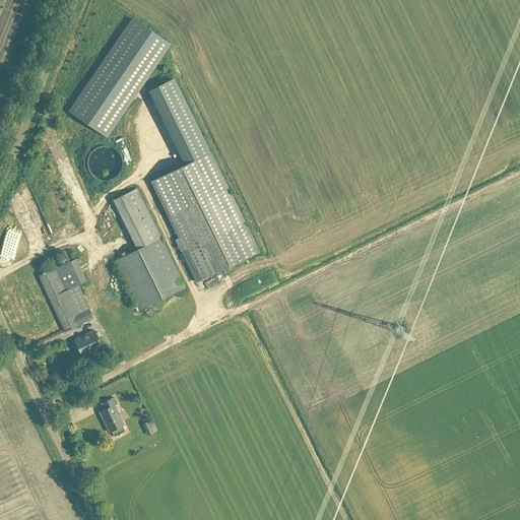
[(133,20),(70,112),(106,136),(169,44),(133,20)]
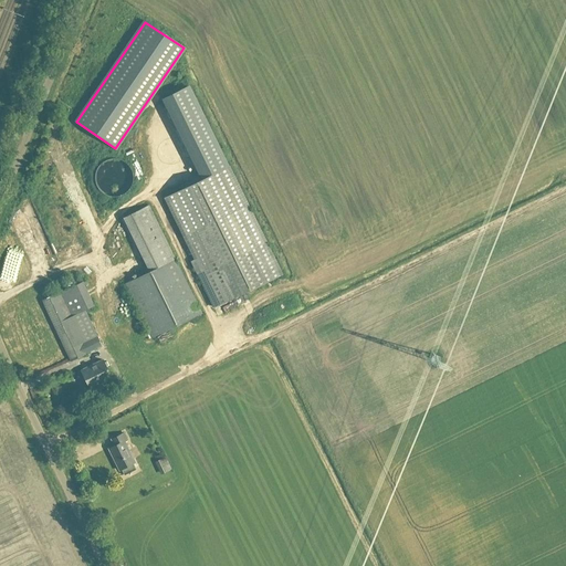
[(191,86),(163,100),(200,181),(229,168),(191,86)]
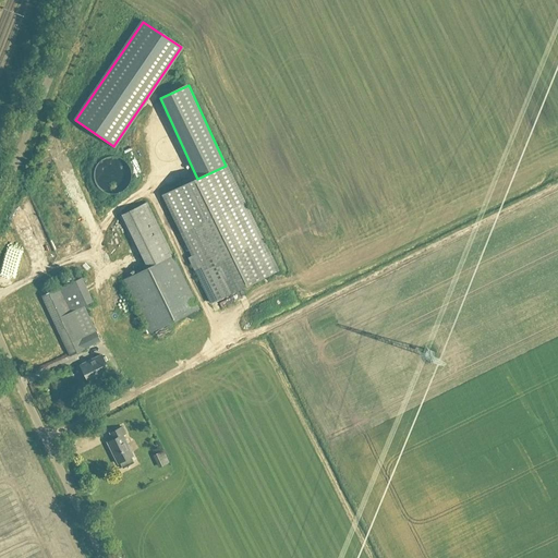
[(128,185),(130,181),(131,176),(130,170),(128,166),(124,161),(119,159),(114,157),(109,158),(104,159),(99,162),(96,167),(94,171),(93,177),(94,182),(97,186),(100,191),(105,193),(110,195),(116,194),(120,193),(124,190),(128,185)]
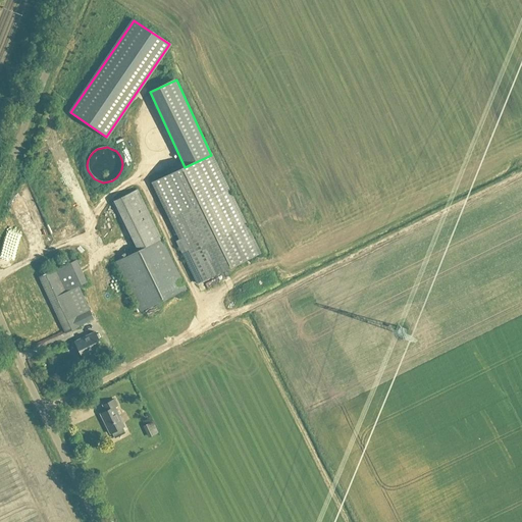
[(185,167),(153,183),(180,240),(176,242),(197,283),(259,254),(211,155),(185,167)]
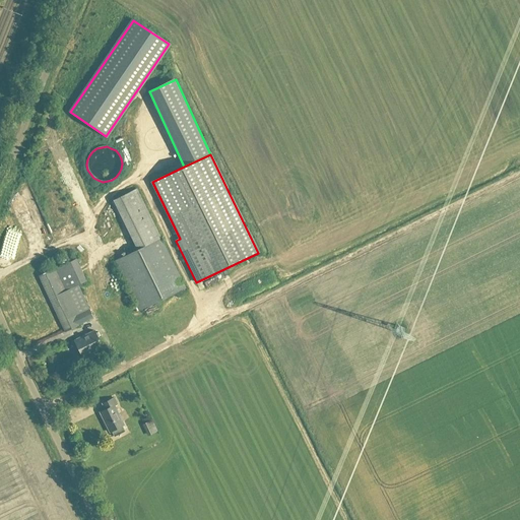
[(116,199),(140,249),(115,261),(139,311),(186,288),(137,189),(116,199)]
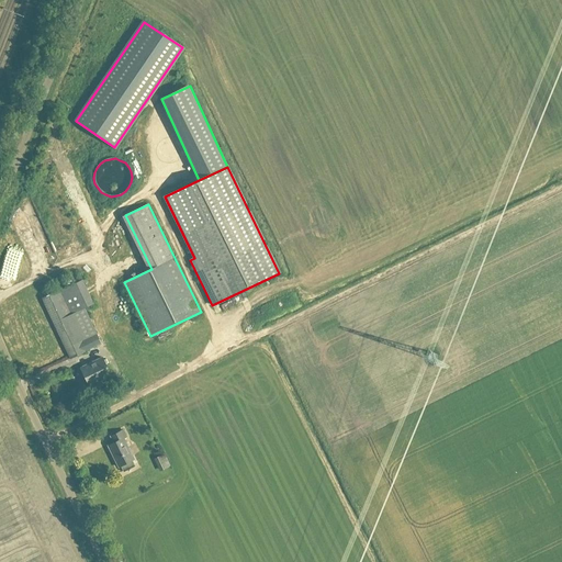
[(105,289),(114,284),(111,278),(102,282),(105,289)]
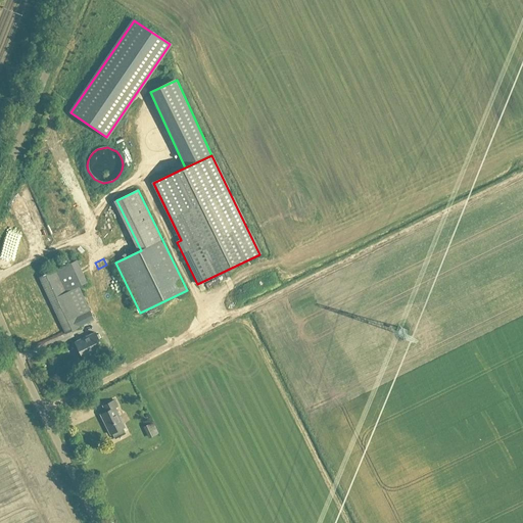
[(66,333),(95,320),(80,286),(88,282),(78,259),(40,277),(66,333)]
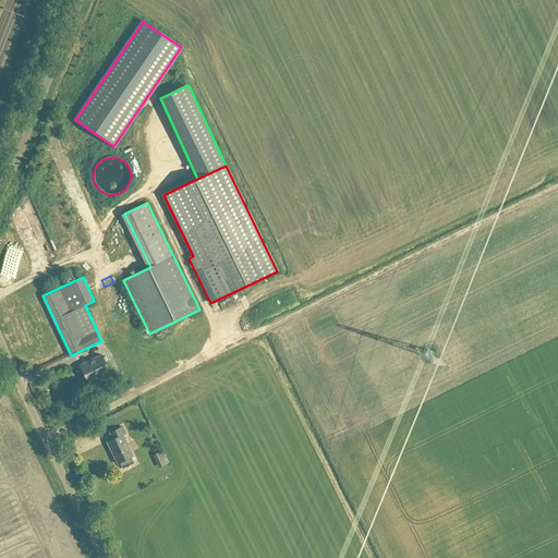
[(262,316),(268,310),(264,304),(256,312),(262,316)]
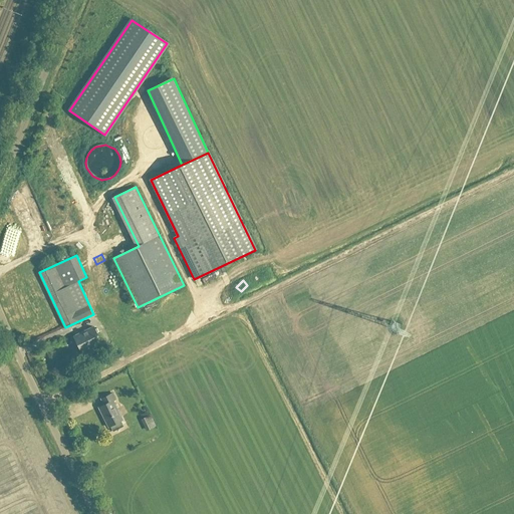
[(101,343),(94,328),(75,337),(82,352),(101,343)]
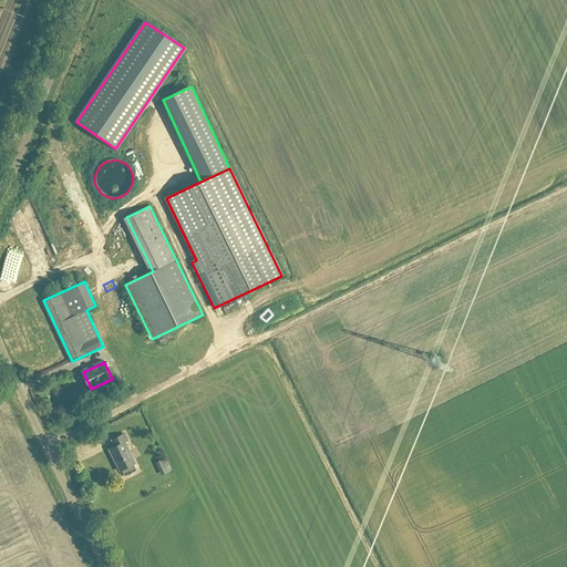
[(135,471),(133,465),(135,464),(125,443),(127,441),(124,434),(111,441),(114,447),(110,450),(120,472),(121,471),(124,477),(135,471)]
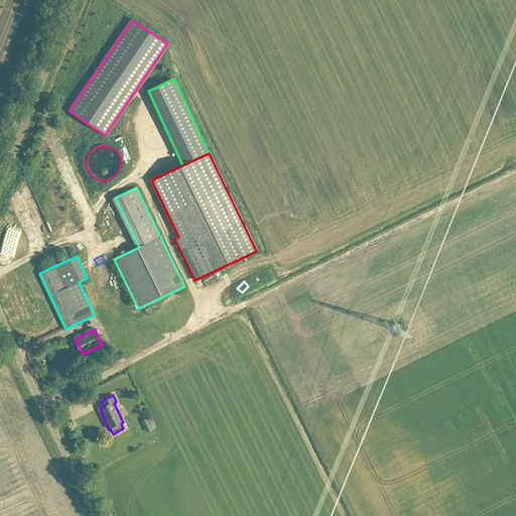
[(156,428),(151,418),(141,422),(146,433),(156,428)]
